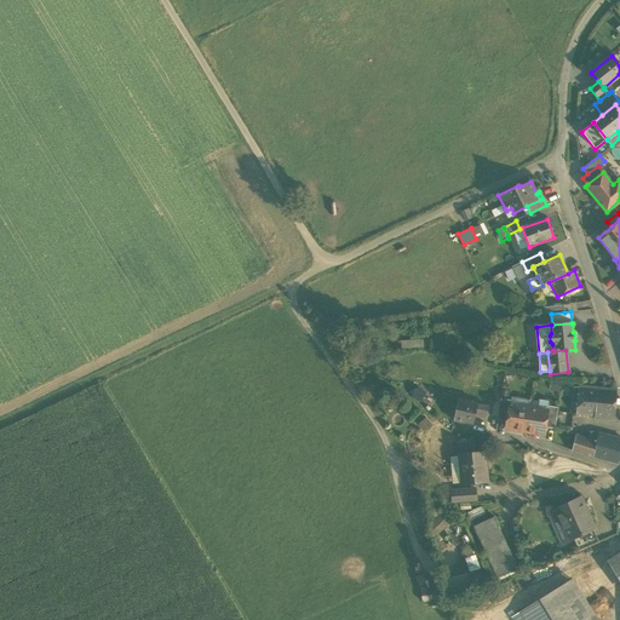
[(561,394),(569,395),(569,384),(550,383),(550,389),(561,389),(561,394)]
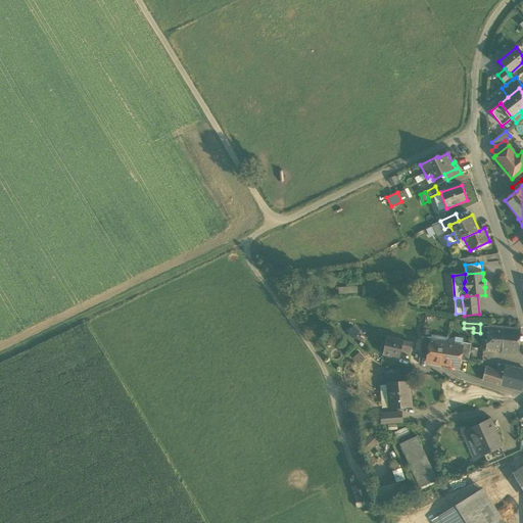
[(486,349),(502,350),(504,328),(488,327),(484,326),(483,338),(487,338),(486,349)]
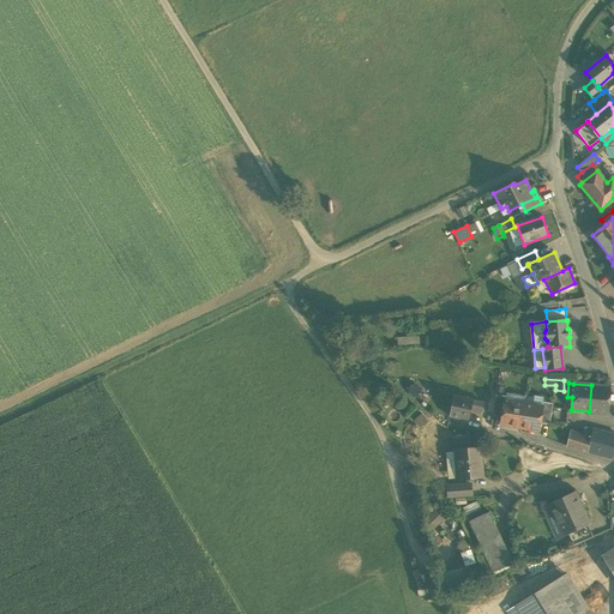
[(611,387),(591,385),(589,411),(589,414),(608,415),(611,387)]
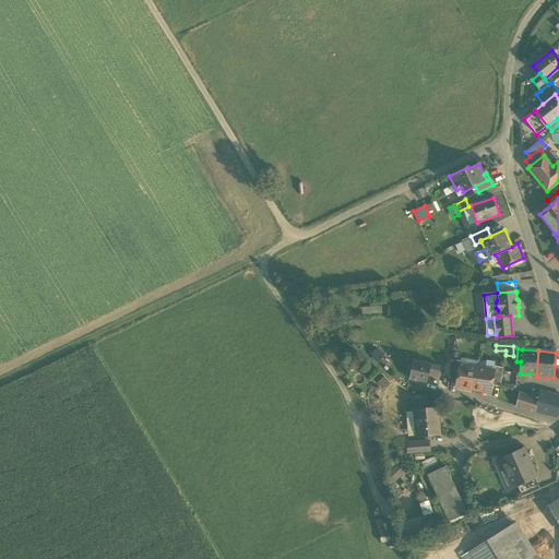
[(448,379),(456,380),(460,365),(461,360),(451,359),(451,361),(448,379)]
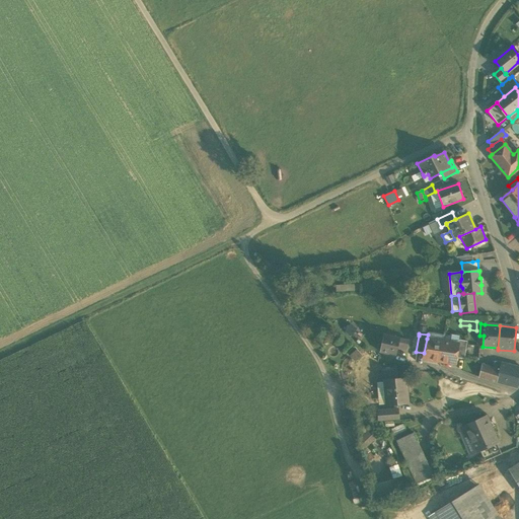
[(380,351),(396,355),(398,346),(406,348),(409,341),(383,335),(380,351)]
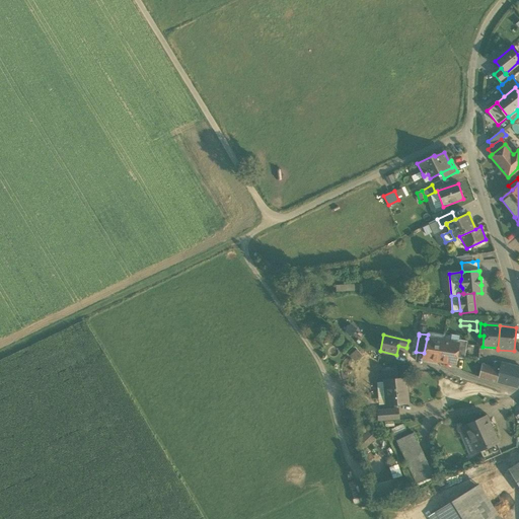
[(423,359),(439,361),(442,342),(427,339),(424,353),(423,359)]
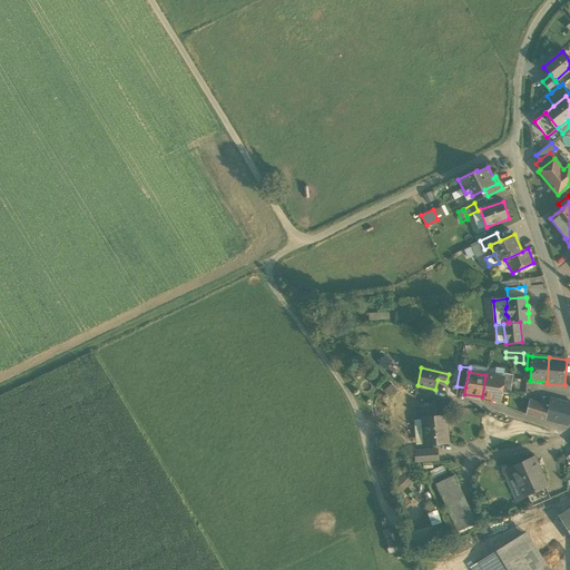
[(501,393),(510,394),(513,374),(503,373),(503,377),(501,393)]
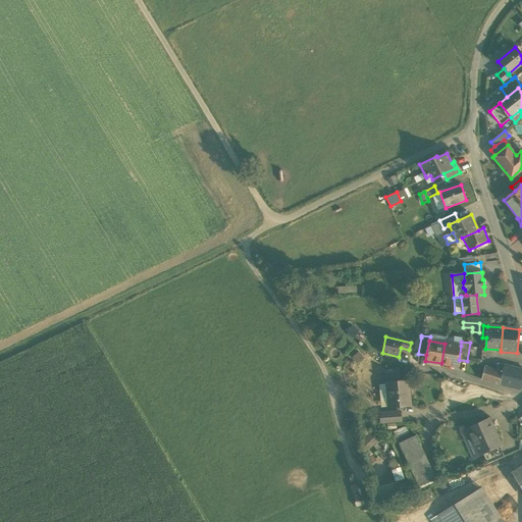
[(461,346),(445,344),(441,363),(458,366),(459,360),(461,346)]
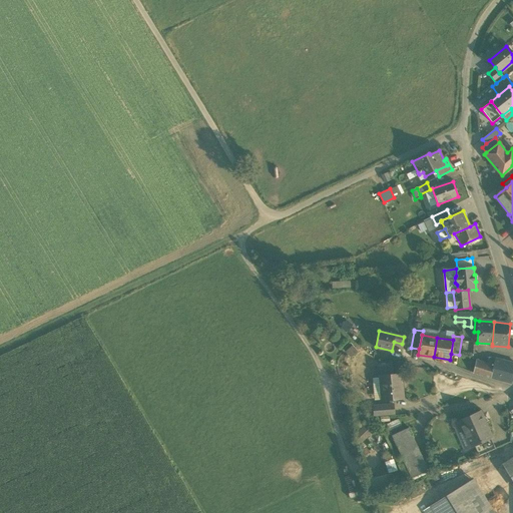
[(351,343),(344,350),(351,357),(358,350),(351,343)]
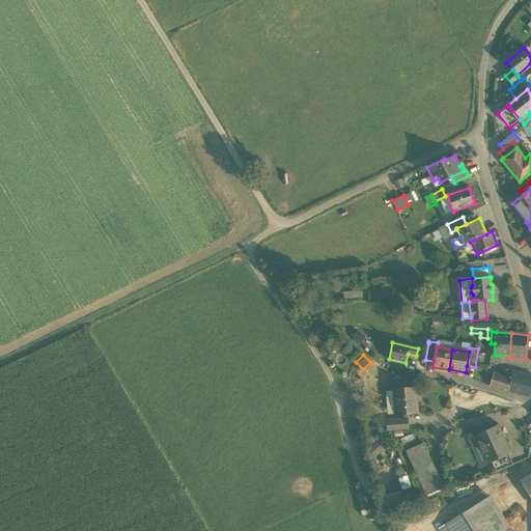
[(490,386),(507,392),(512,371),(506,370),(504,376),(493,372),(490,386)]
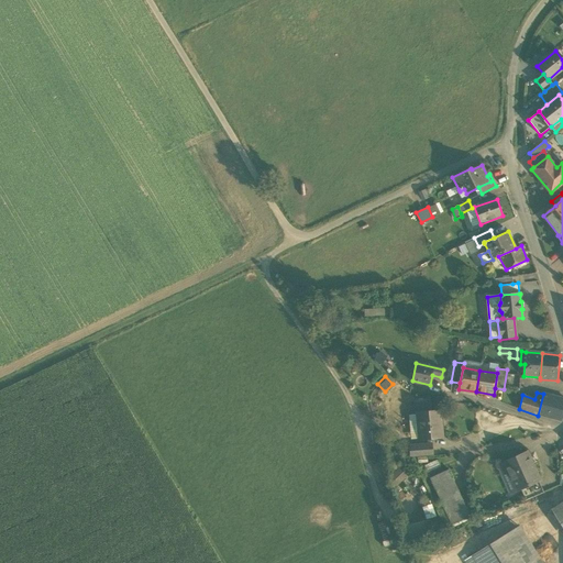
[(538,416),(561,421),(562,412),(562,398),(543,394),(538,416)]
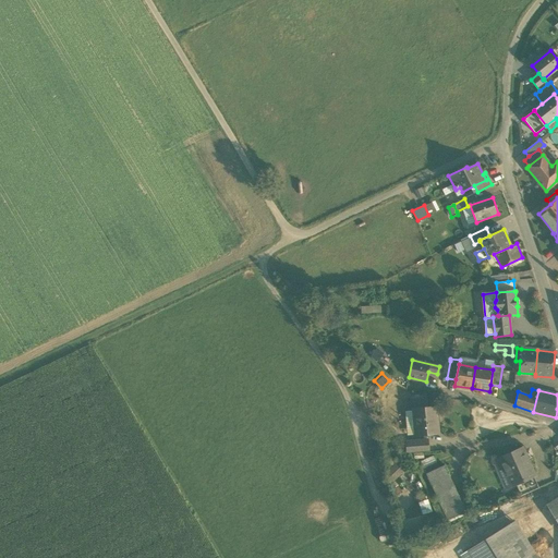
[(412,396),(412,403),(426,402),(426,395),(414,395),(412,396)]
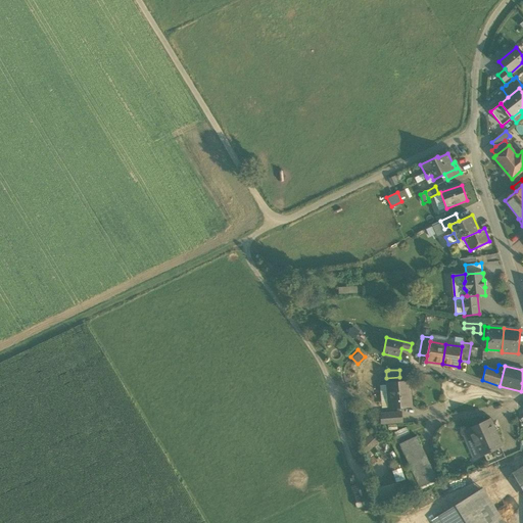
[(387,384),(389,400),(389,408),(390,408),(411,407),(410,395),(409,396),(407,382),(387,384)]
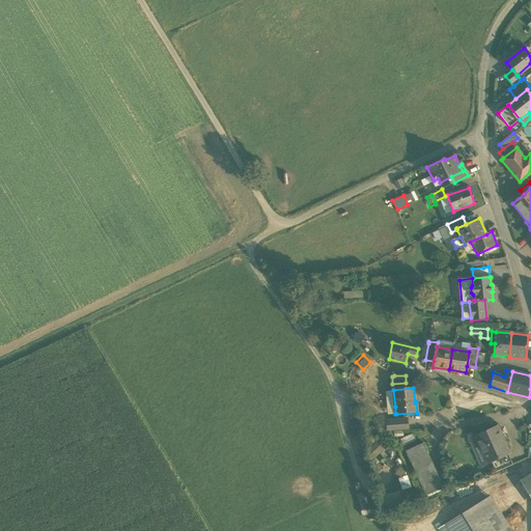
[(387,408),(395,407),(393,390),(385,391),(387,408)]
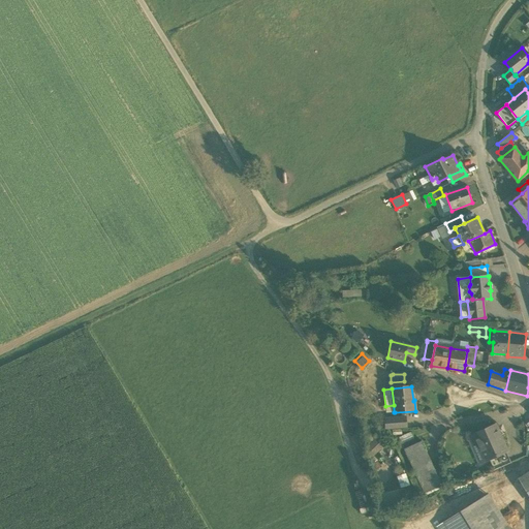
[(385,418),(386,429),(406,428),(405,417),(385,418)]
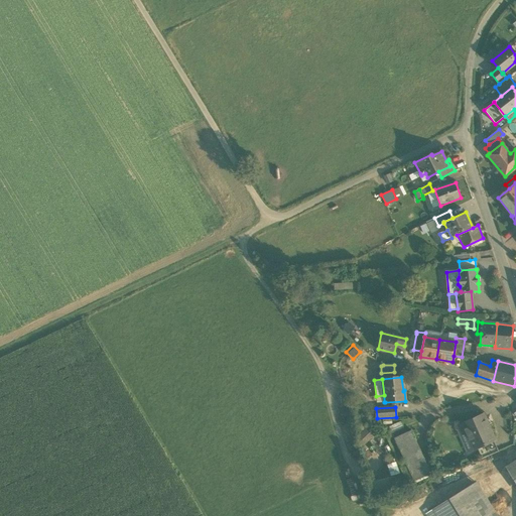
[(462,423),(473,448),(477,447),(492,440),(494,439),(484,414),(462,423)]
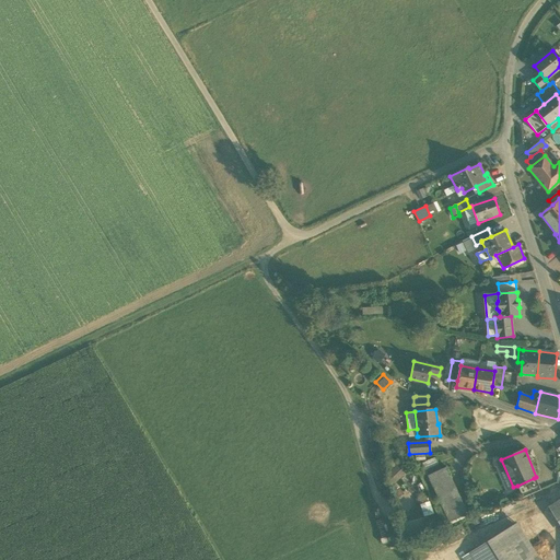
[(424,467),(428,476),(441,469),(436,462),(424,467)]
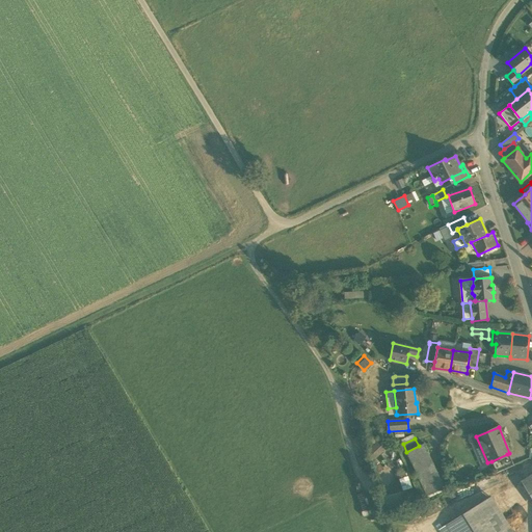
[(376,456),(384,448),(378,442),(370,449),(376,456)]
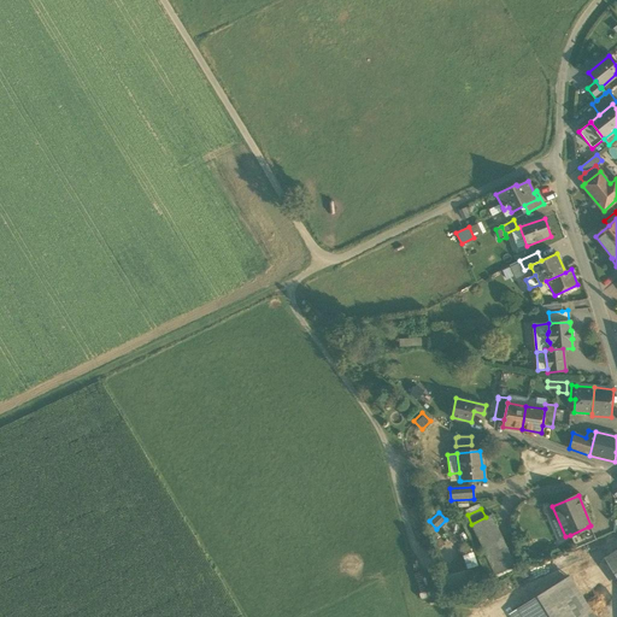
[(492,515),(486,517),(471,524),(495,575),(515,566),(492,515)]
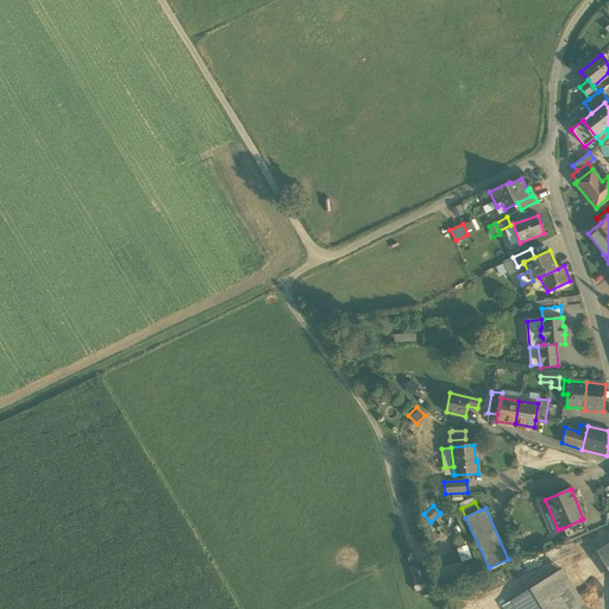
[(563,528),(569,541),(572,539),(586,533),(581,520),(563,528)]
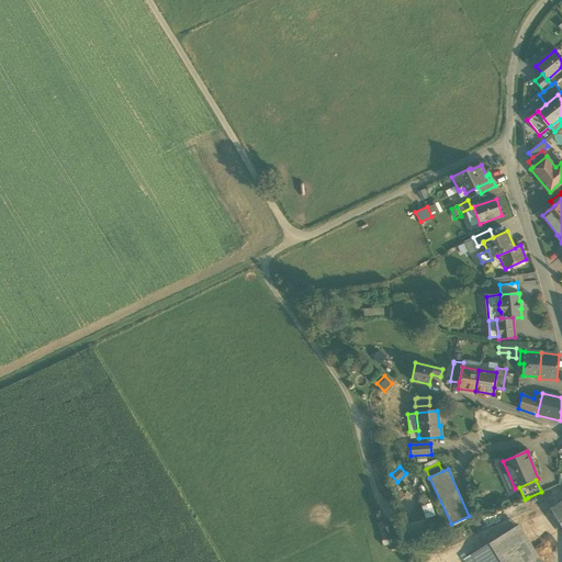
[(561,501),(550,508),(561,528),(561,501)]
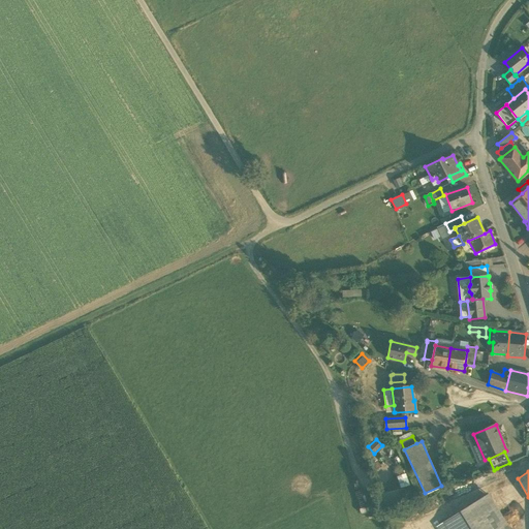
[(400,487),(409,485),(406,472),(397,475),(400,487)]
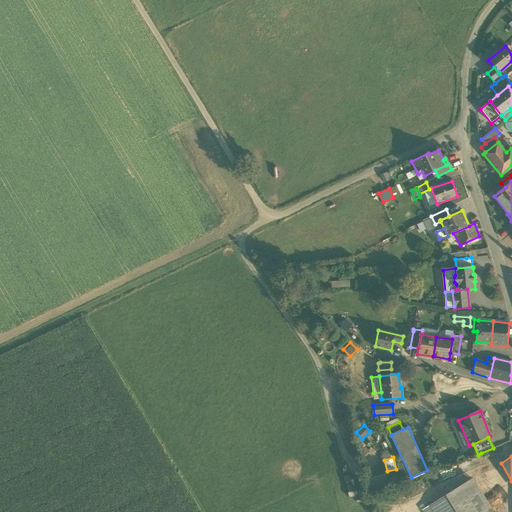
[(369,476),(371,487),(391,484),(389,472),(369,476)]
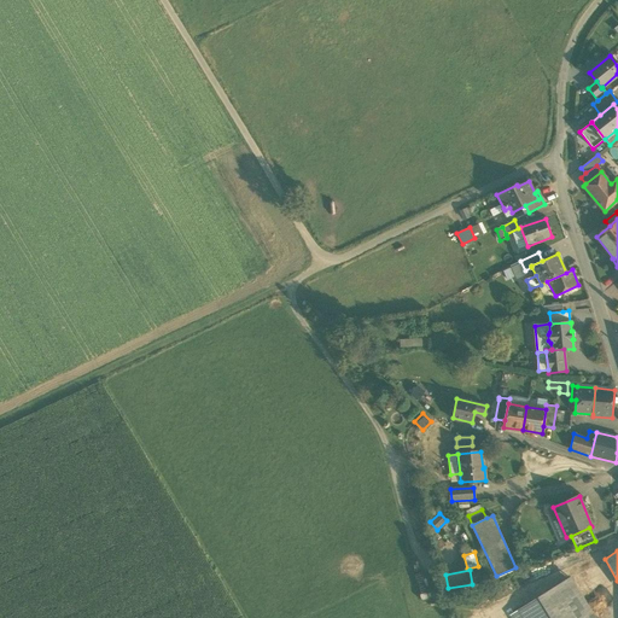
[(538,598),(552,617),(594,617),(570,578),(538,598)]
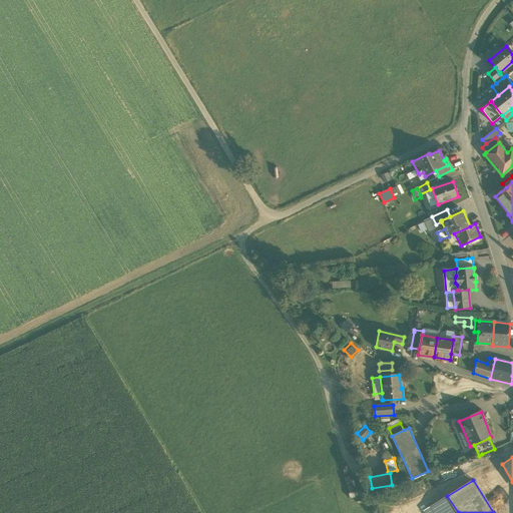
[(434,512),(458,512),(447,496),(430,506),(430,507),(434,512)]
